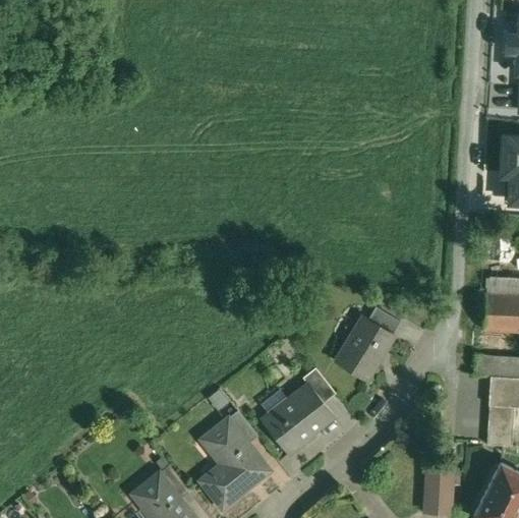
[(518,15),(517,36),(511,36),(510,53),(516,54),(515,74),(518,73),(518,15)]
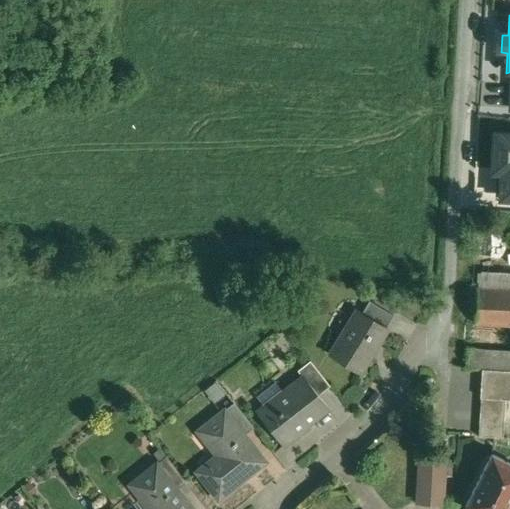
[(499,197),(509,197),(509,139),(502,139),(499,197)]
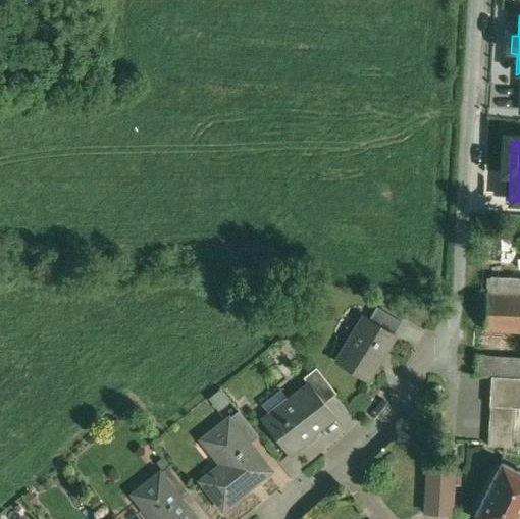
[(519,294),(486,292),(484,325),(519,327),(519,294)]
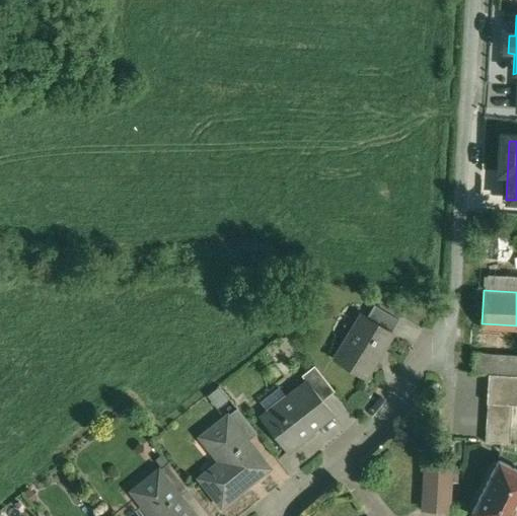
[(401,323),(376,309),(370,319),(393,334),(401,323)]
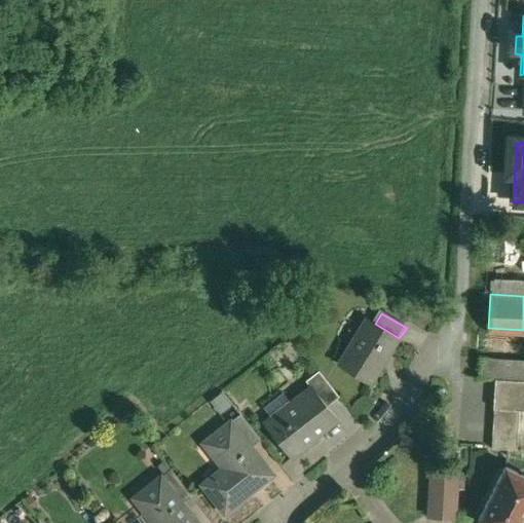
[(369,321),(340,365),(370,383),(386,357),(387,358),(401,339),(399,338),(375,324),(369,321)]
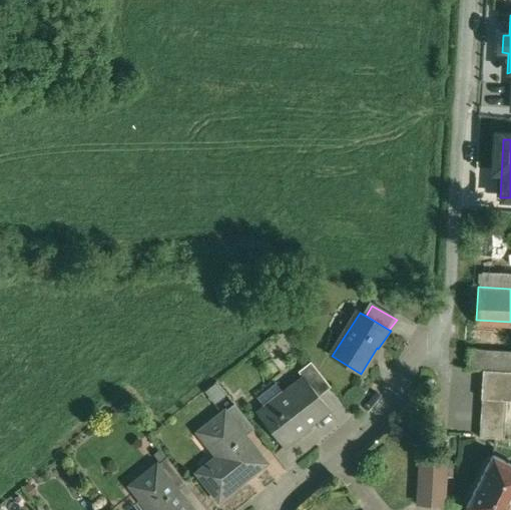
[(329,388),(310,363),(297,373),(302,379),(303,378),(318,397),(329,388)]
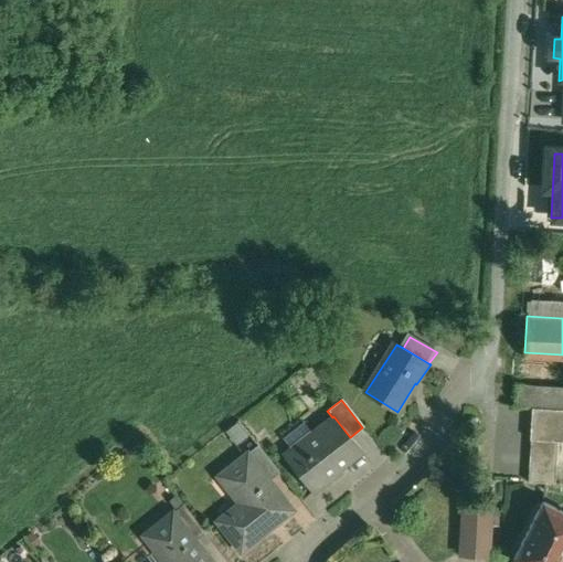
[(562,411),(531,410),(530,434),(531,434),(528,477),(554,479),(558,438),(562,437),(562,411)]
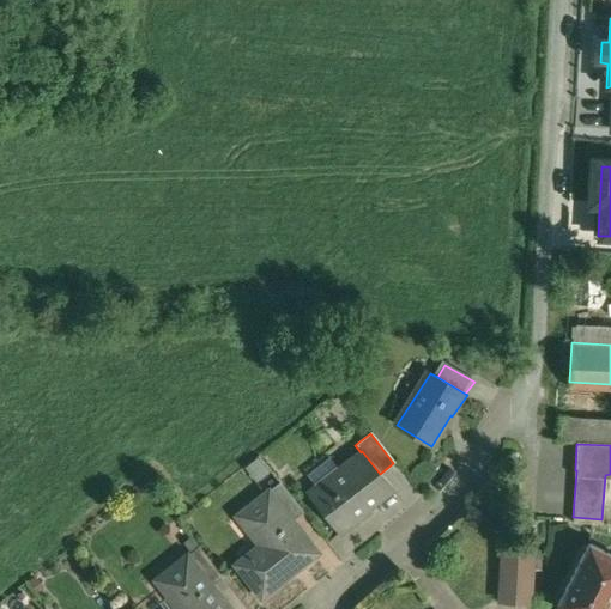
[(361,452),(307,494),(338,534),(357,519),(355,517),(391,489),(380,474),(362,451),(361,452)]
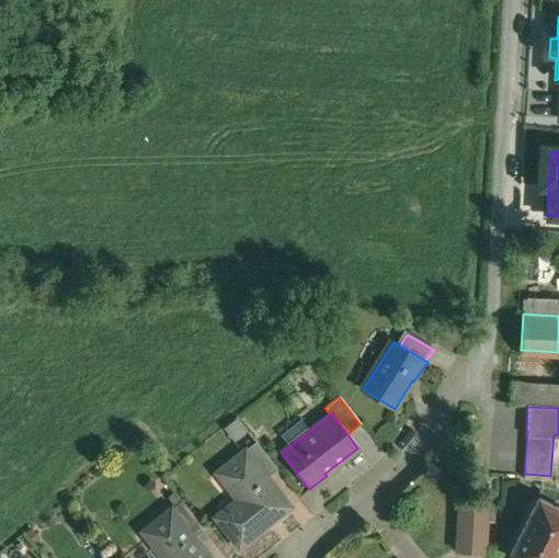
[(235,419),(223,425),(229,439),(242,432),(235,419)]
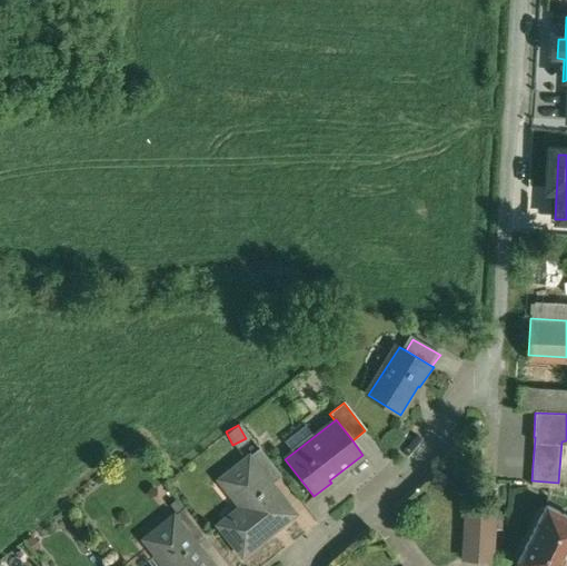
[(280,477),(259,450),(248,459),(269,486),(280,477)]
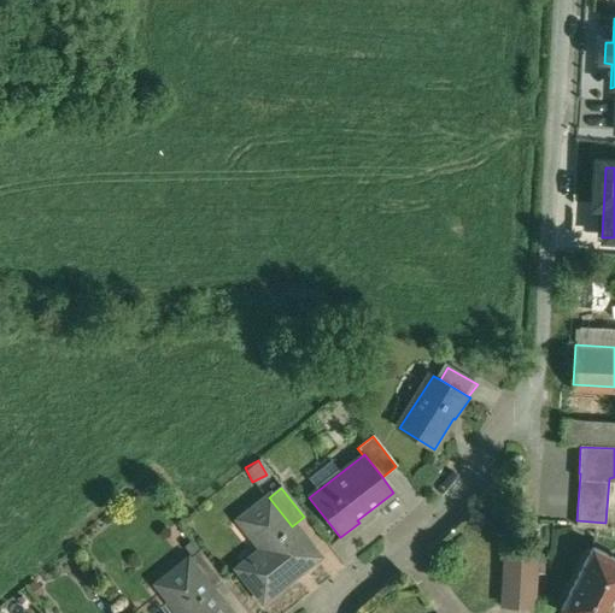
[(292,526),(269,497),(244,517),(268,547),(236,571),(262,603),(318,559),(292,526)]
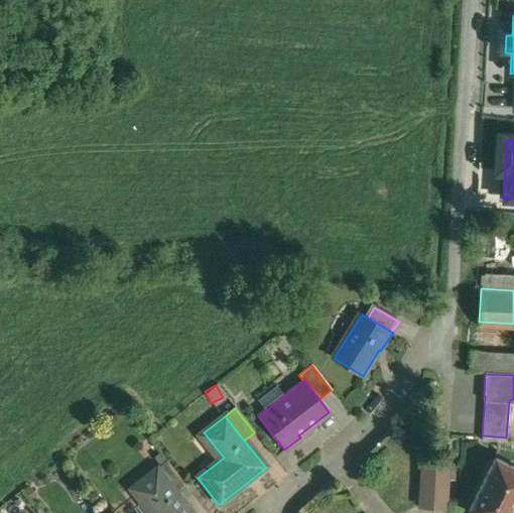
[(510,512),(513,506),(513,465),(493,455),(468,507),(472,509),(470,512),(510,512)]
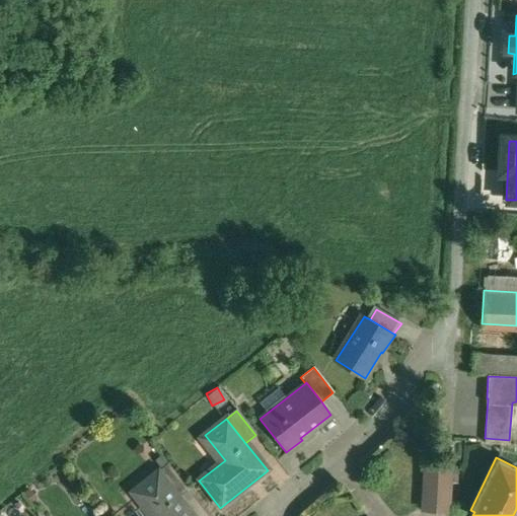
[(187,489),(167,463),(157,470),(177,496),(187,489)]
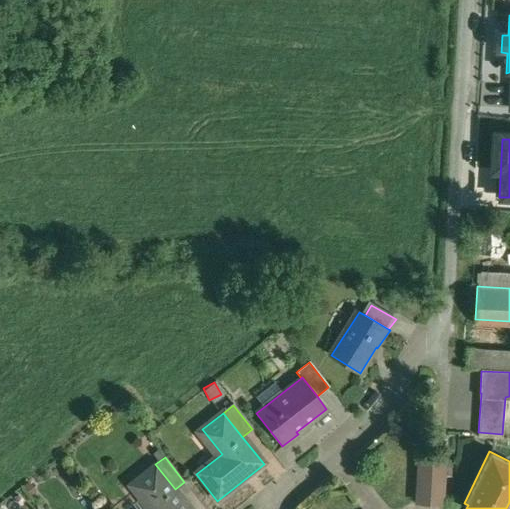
[(443,458),(419,457),(416,498),(441,499),(443,458)]
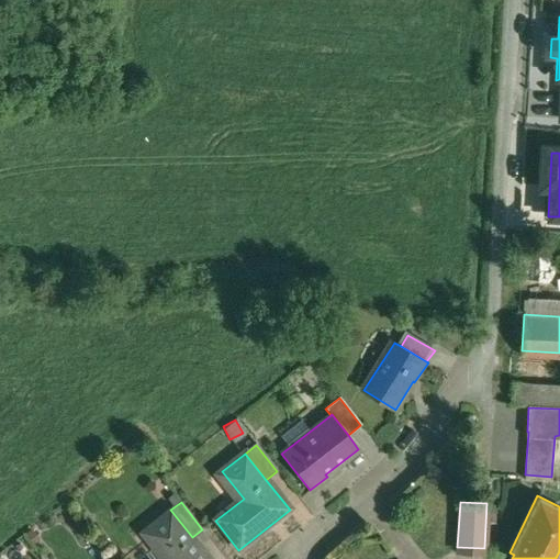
[(170,510),(147,528),(168,555),(163,558),(209,558),(192,537),(170,510)]
